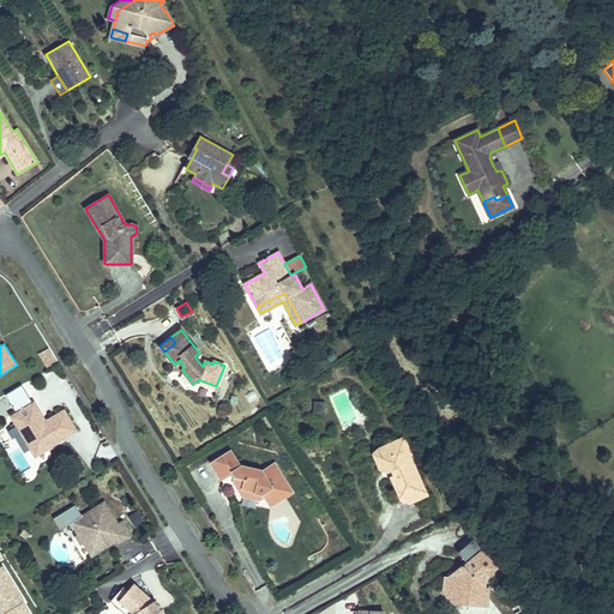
[(49,348),(38,354),(44,363),(55,356),(49,348)]
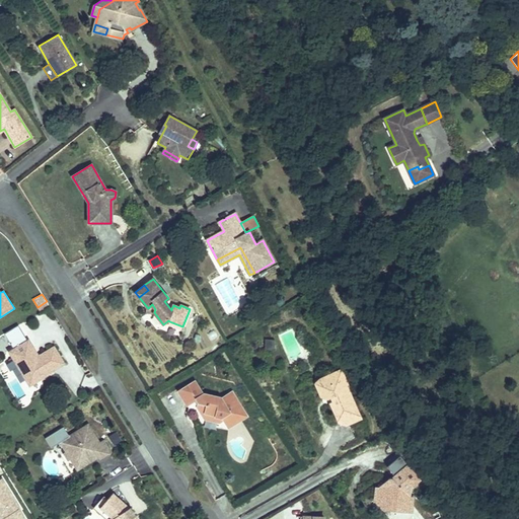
[(250,306),(255,304),(250,296),(246,298),(248,303),(250,306)]
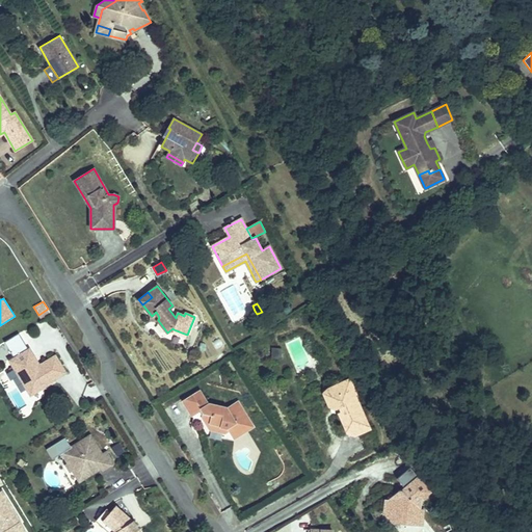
[(187,335),(174,329),(173,333),(186,338),(187,335)]
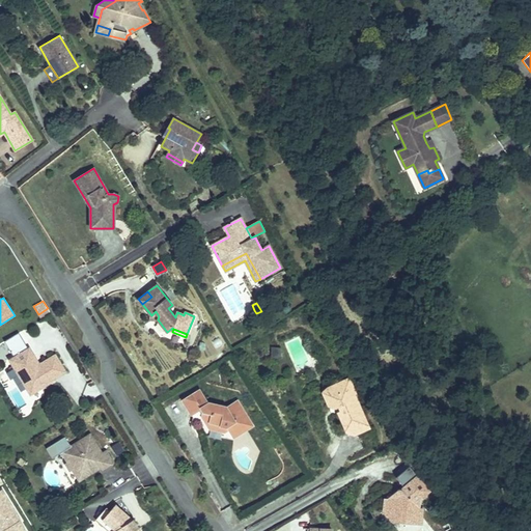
[(15,358),(29,350),(25,342),(9,351),(15,358)]
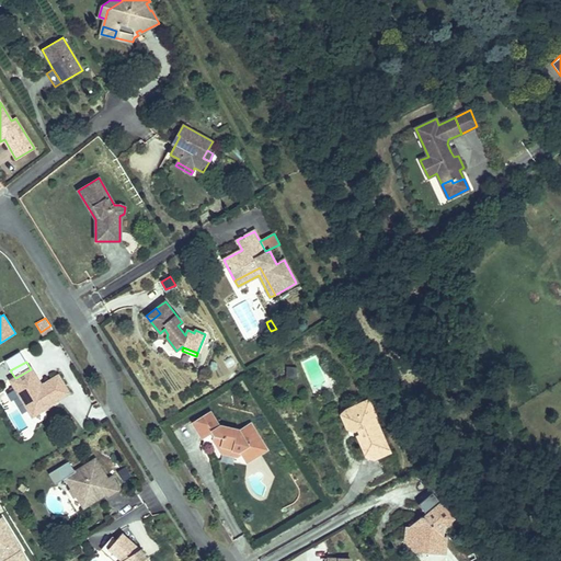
[(58,375),(44,384),(41,386),(31,369),(15,378),(11,381),(15,388),(29,410),(32,415),(69,392),(58,375)]
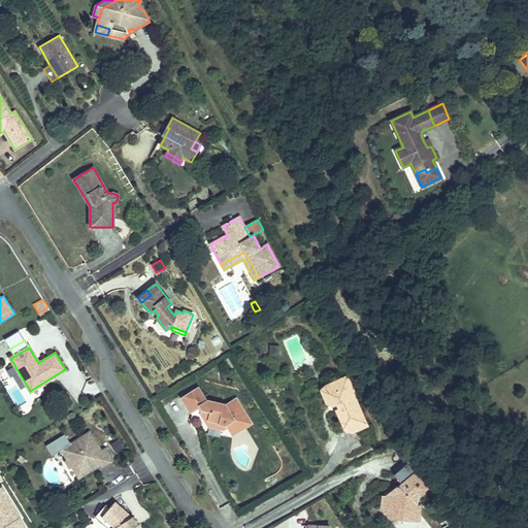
[(27,386),(14,365),(6,370),(10,377),(13,375),(21,389),(27,386)]
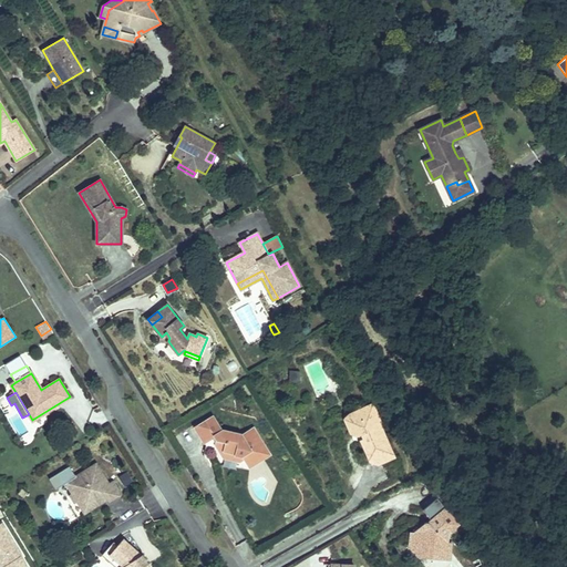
[(372,403),(367,406),(371,415),(377,413),(372,403)]
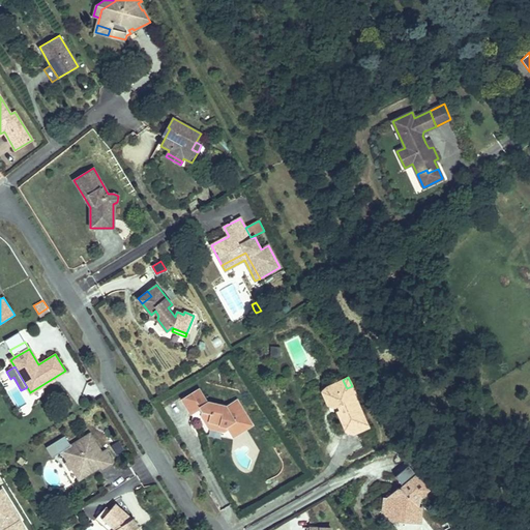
[(343,380),(327,386),(324,396),(327,405),(333,407),(334,407),(337,406),(340,410),(336,411),(345,431),(353,434),(369,428),(359,405),(354,404),(352,399),(357,396),(352,386),(347,388),(343,380)]
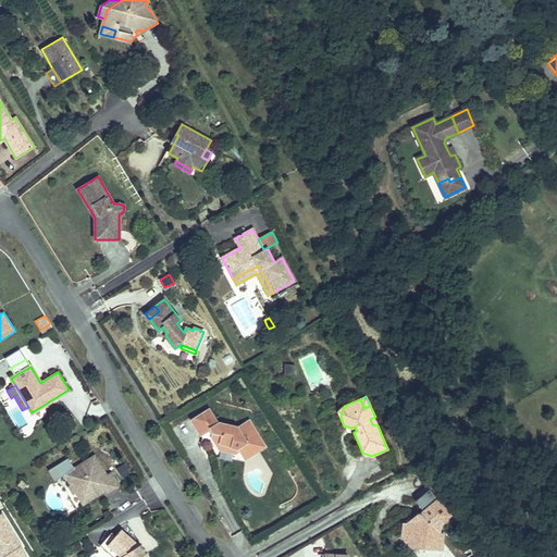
[(260,446),(246,422),(237,428),(237,426),(219,423),(218,423),(209,409),(195,418),(203,433),(208,430),(210,429),(212,432),(211,437),(217,445),(220,443),(232,446),(232,447),(237,448),(237,447),(239,450),(243,456),(260,446)]
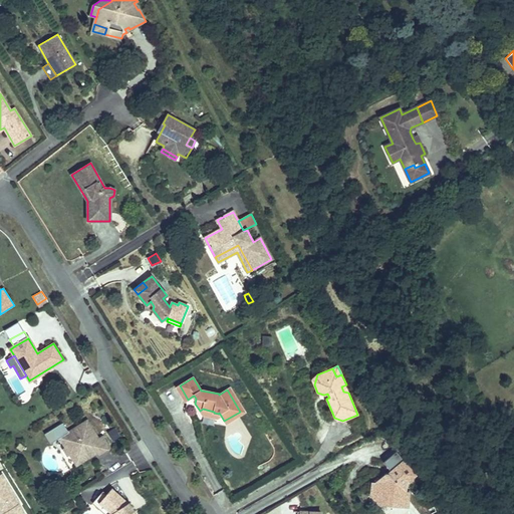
[(188,400),(180,386),(177,388),(185,401),(188,400)]
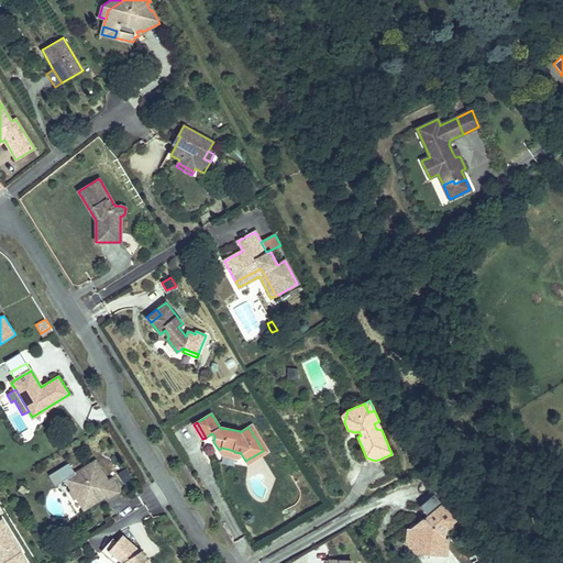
[(263,451),(245,461),(247,464),(268,452),(252,426),(249,427),(263,451)]
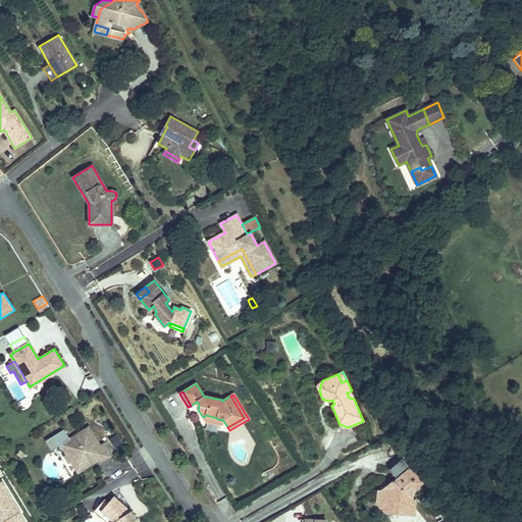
[(220,425),(224,422),(222,419),(222,420),(217,419),(217,418),(206,415),(203,417),(206,421),(220,425)]
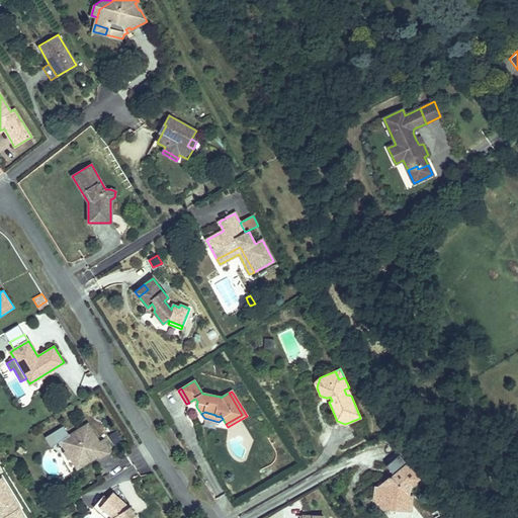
[(60,441),(66,451),(69,449),(73,456),(70,458),(77,469),(90,461),(91,457),(90,455),(95,452),(98,456),(99,458),(110,451),(103,439),(99,441),(88,424),(60,441)]
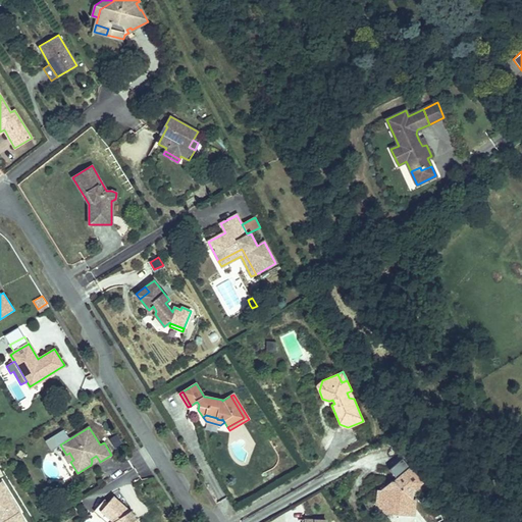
[(69,453),(66,455),(63,457),(68,464),(70,462),(73,460),(69,453)]
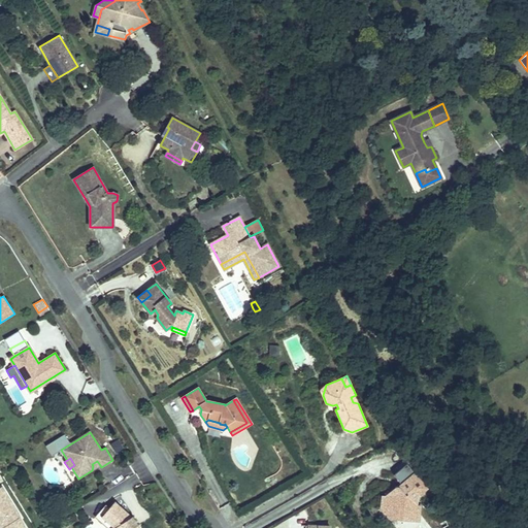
[(93,466),(92,470),(100,465),(97,461),(92,464),(93,466)]
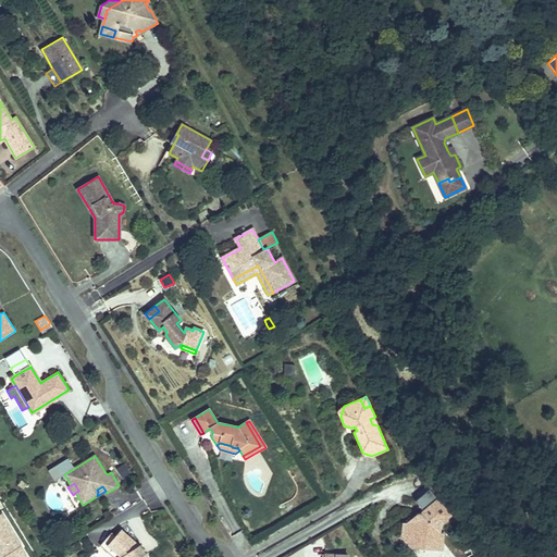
[(419,512),(417,514),(416,516),(416,517),(417,518),(415,521),(406,520),(405,532),(409,533),(413,533),(418,540),(425,542),(432,541),(438,535),(441,523),(448,517),(444,511),(446,509),(437,499),(421,512),(419,512)]
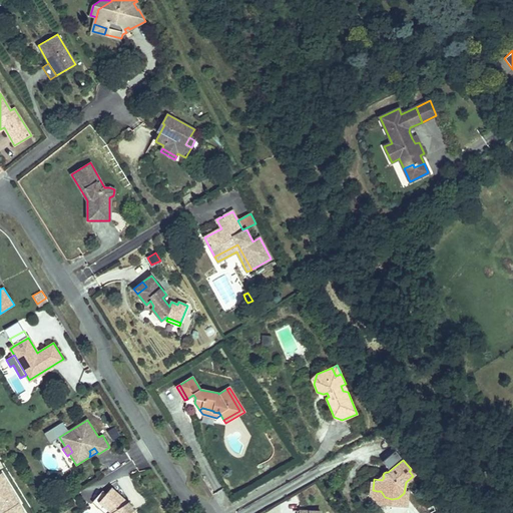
[(0,511),(0,512),(24,512),(19,504),(20,503),(2,473),(0,474),(0,511)]
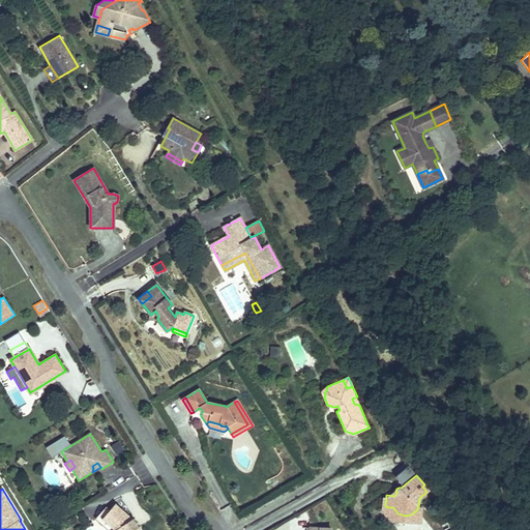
[(128,522),(131,519),(115,504),(110,509),(102,519),(114,529),(139,529),(138,527),(134,529),(128,522)]
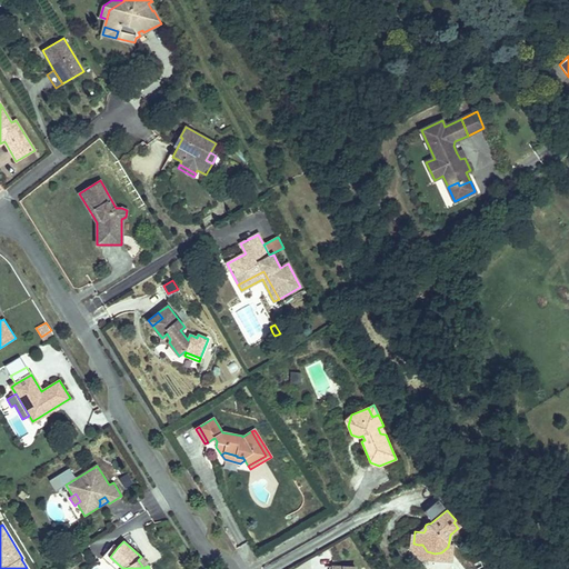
[(122,568),(110,557),(118,547),(113,543),(102,557),(115,568),(122,568)]
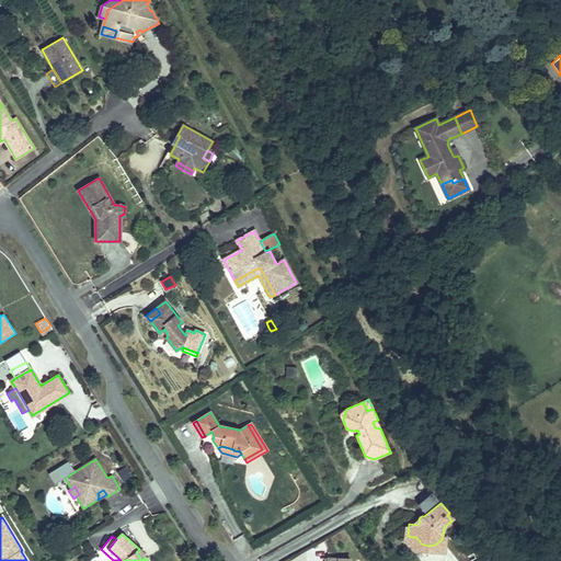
[(416,537),(412,537),(427,556),(444,542),(442,539),(435,545),(428,546),(421,544),(416,537)]
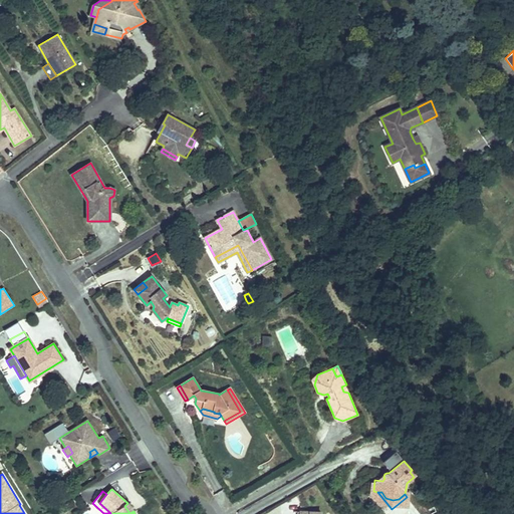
[(130,513),(134,511),(129,503),(127,503),(124,506),(130,513)]
